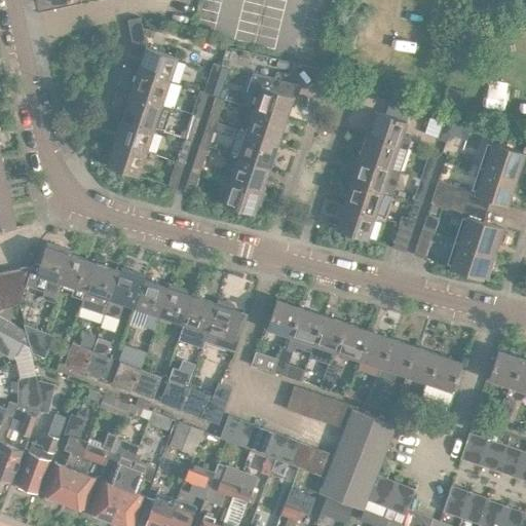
[(132,41),(145,46),(139,16),(126,20),(132,41)]
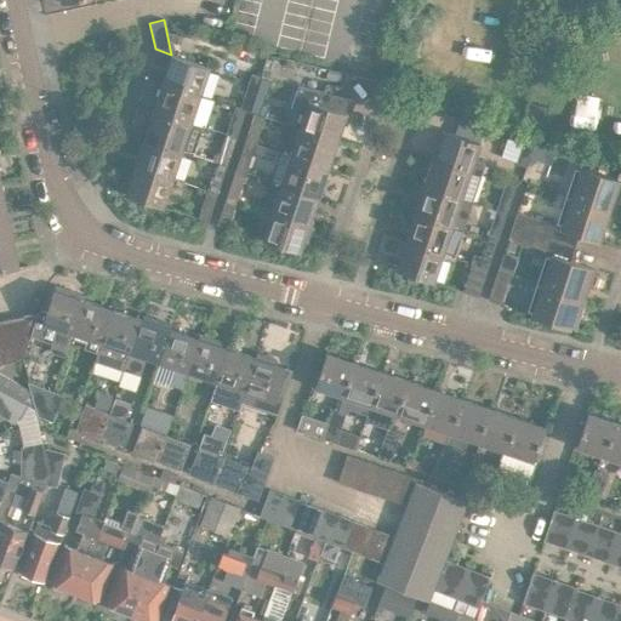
[(187,28),(184,35),(194,38),(197,30),(187,28)]
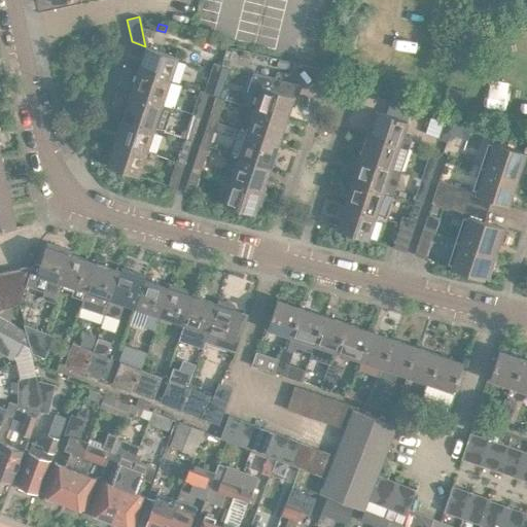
[(176,57),(145,46),(137,69),(169,80),(176,57)]
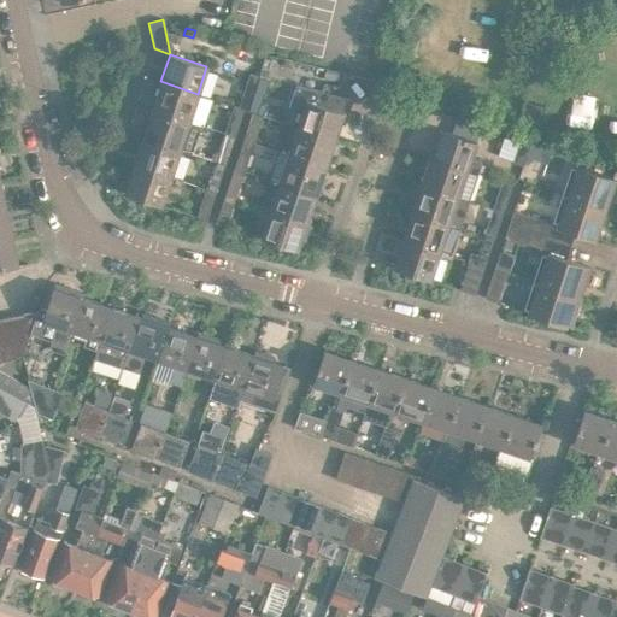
[(241,95),(251,99),(258,76),(248,74),(241,95)]
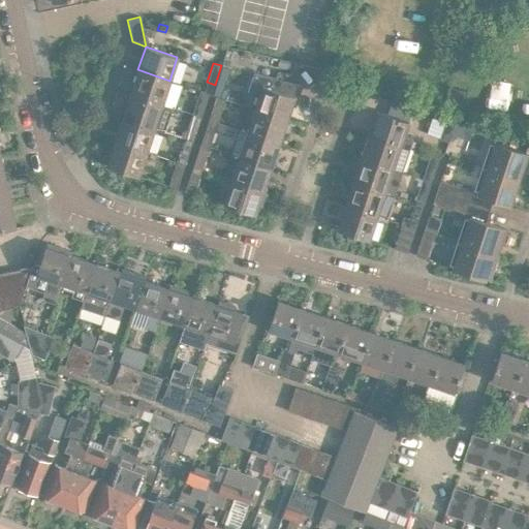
[(223,88),(230,67),(221,65),(215,85),(223,88)]
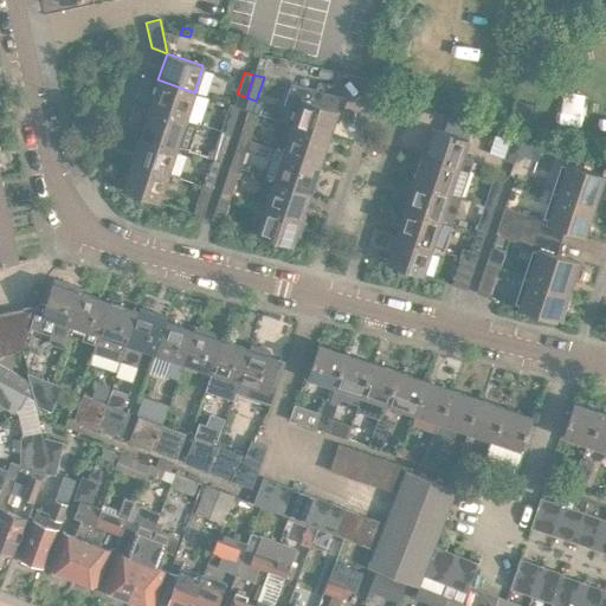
[(158,79),(149,107),(185,118),(194,92),(158,79)]
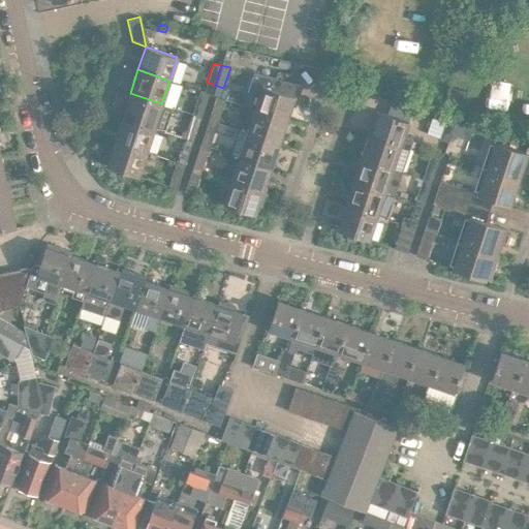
[(259,95),(254,109),(286,119),(293,96),(298,97),(302,85),(253,73),(247,91),(259,95)]
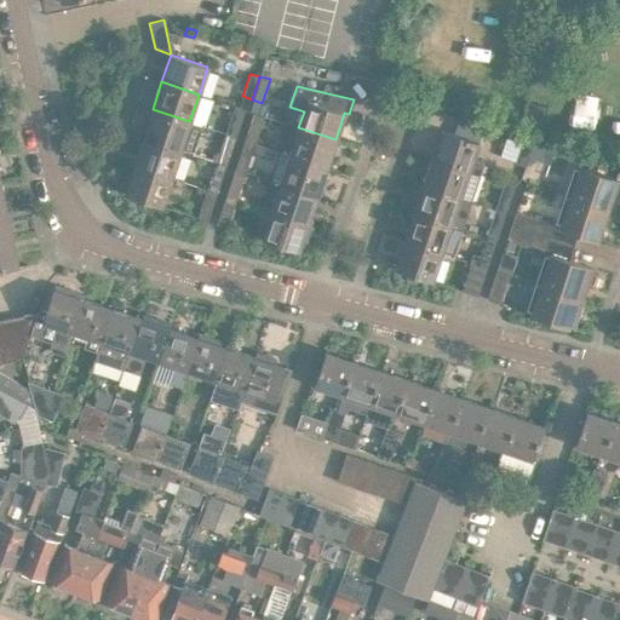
[(575,92),(569,120),(591,125),(596,96),(575,92)]
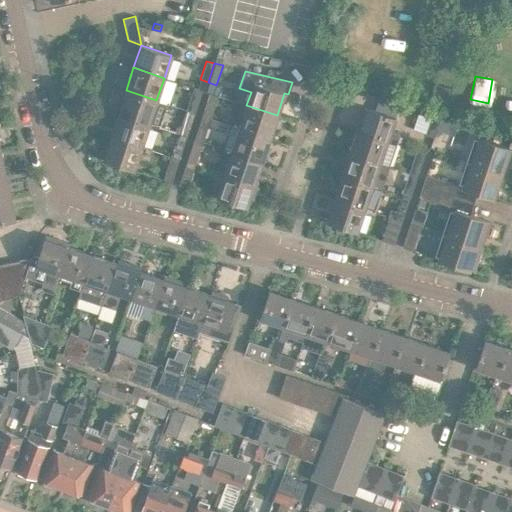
[(452,89),(434,84),(431,98),(448,102),(452,89)]
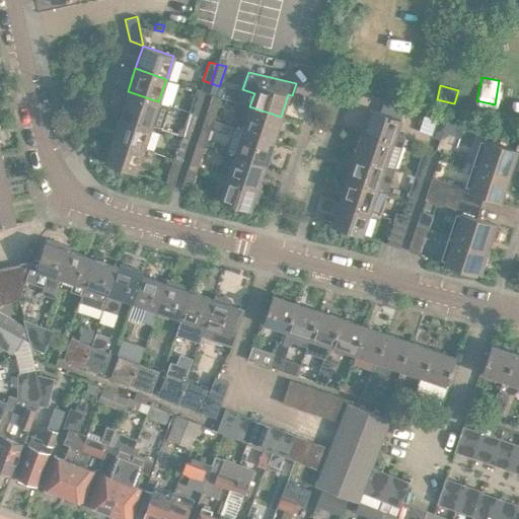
[(191,104),(199,107),(204,91),(196,88),(191,104)]
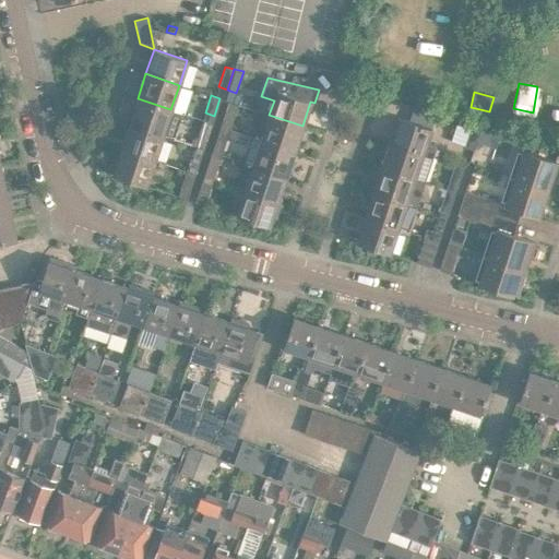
[(138,98),(130,121),(129,123),(163,134),(170,109),(138,98)]
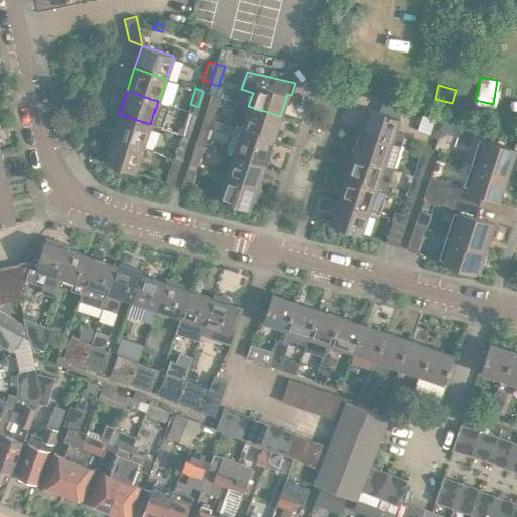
[(382,98),(377,111),(398,118),(403,103),(382,98)]
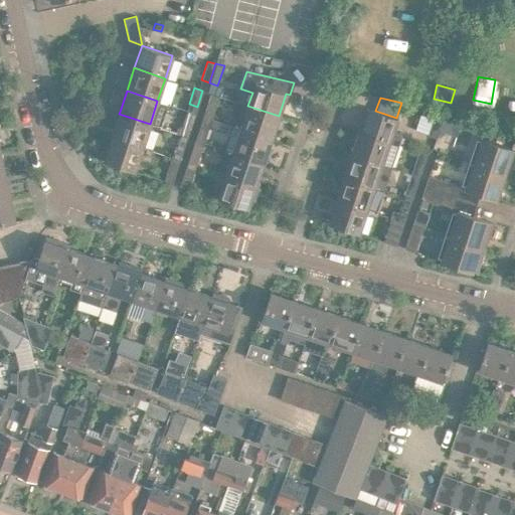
[(202,117),(211,120),(216,104),(207,101),(202,117)]
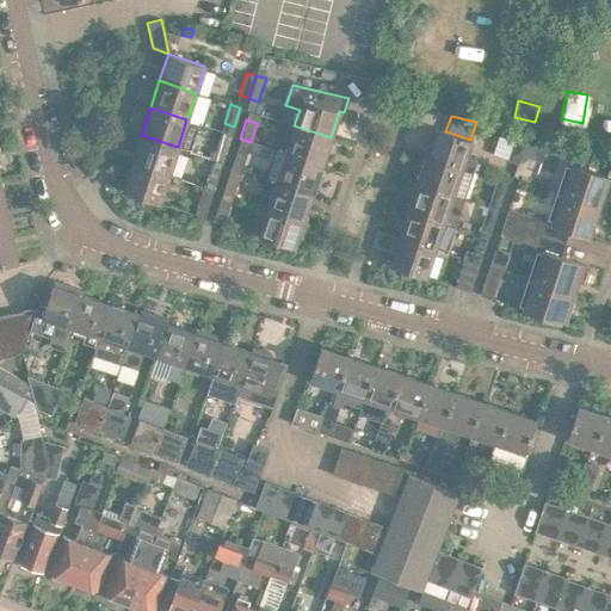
[(321,166),(331,137),(294,125),(284,153),(321,166)]
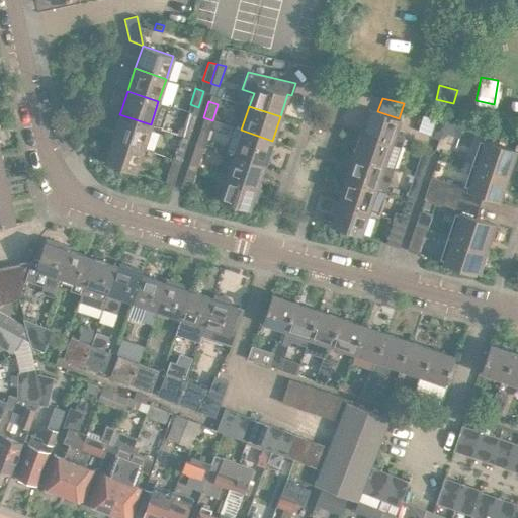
[(438,139),(440,132),(444,120),(446,112),(425,107),(423,114),(435,118),(429,136),(438,139)]
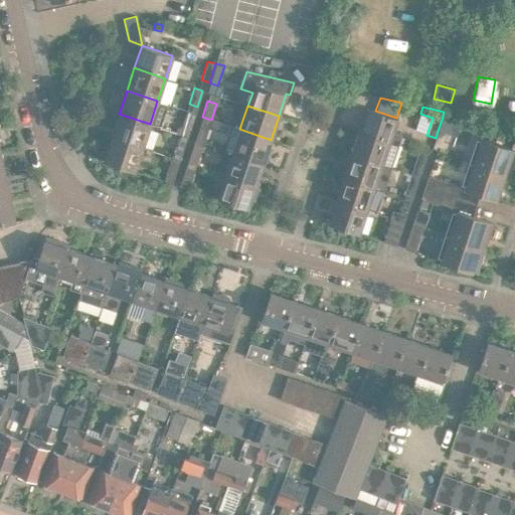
[(359,128),(358,131),(389,141),(398,144),(401,135),(392,132),(396,118),(375,111),(366,108),(359,128)]
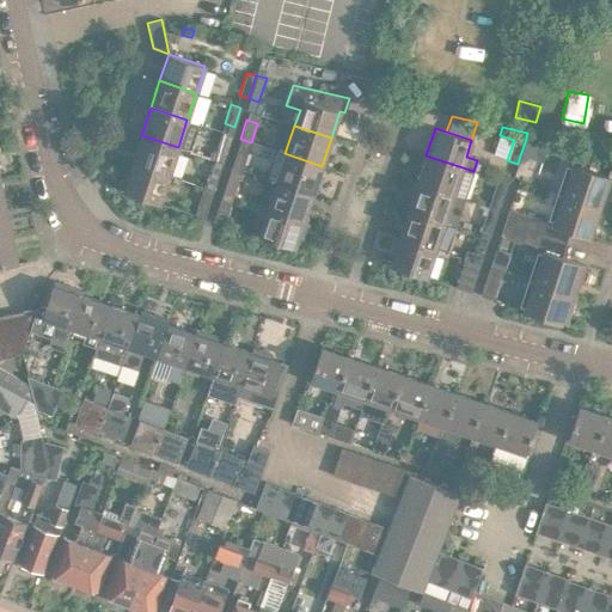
[(232,135),(221,132),(215,151),(225,154),(232,135)]
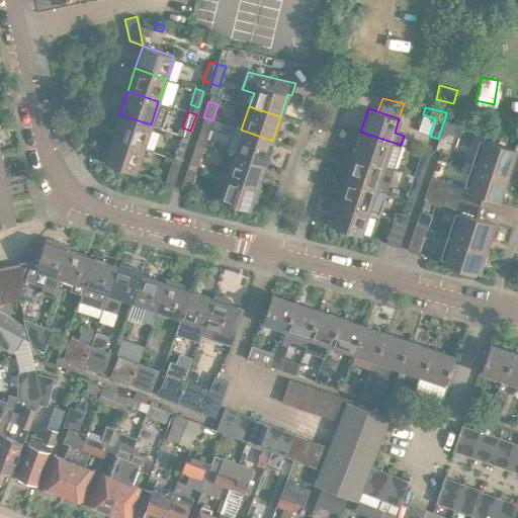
[(119,114),(111,138),(143,148),(151,124),(119,114)]
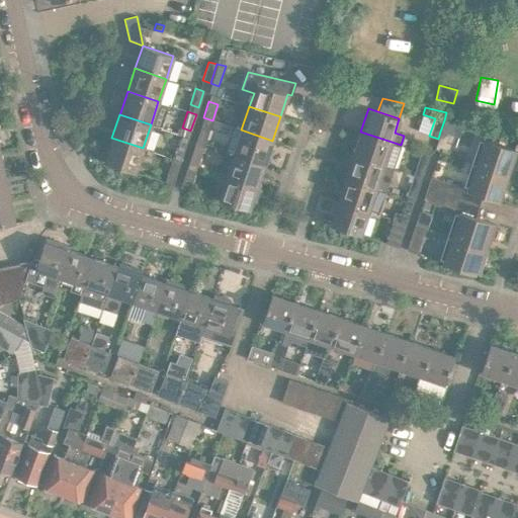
[(203,117),(195,141),(204,143),(209,128),(216,131),(219,122),(212,120),(203,117)]
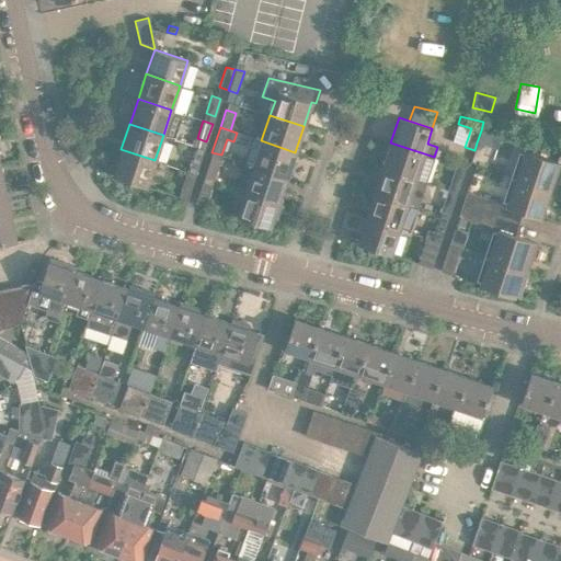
[(496,148),(501,135),(481,130),(477,142),(496,148)]
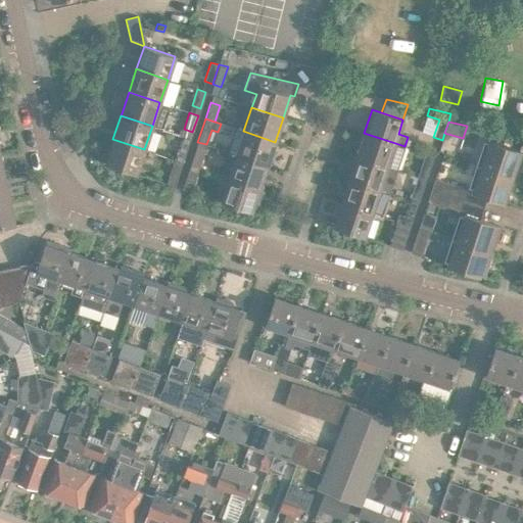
[(267,164),(275,142),(243,131),(236,129),(228,152),(236,154),(267,164)]
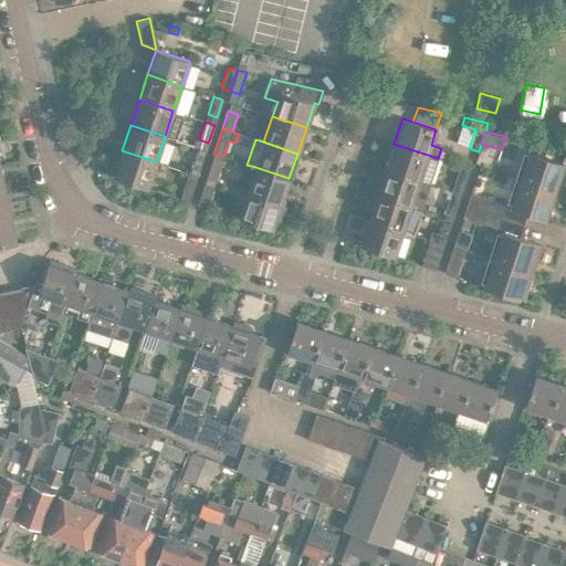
[(438,158),(428,155),(394,144),(386,166),(385,169),(419,180),(429,184),(438,158)]
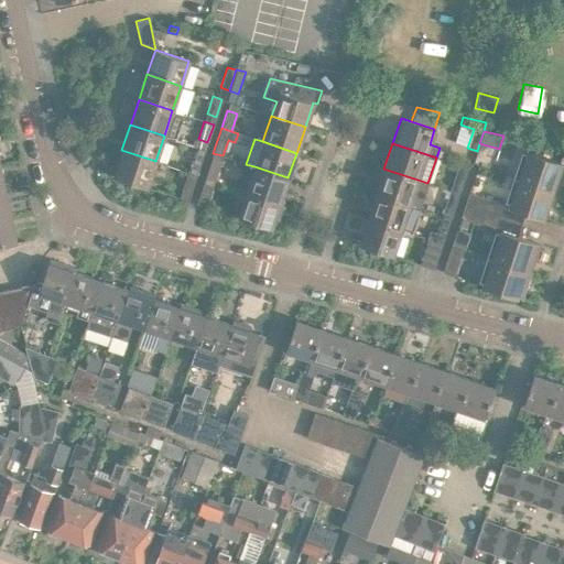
[(190,164),(199,166),(205,149),(196,147),(190,164)]
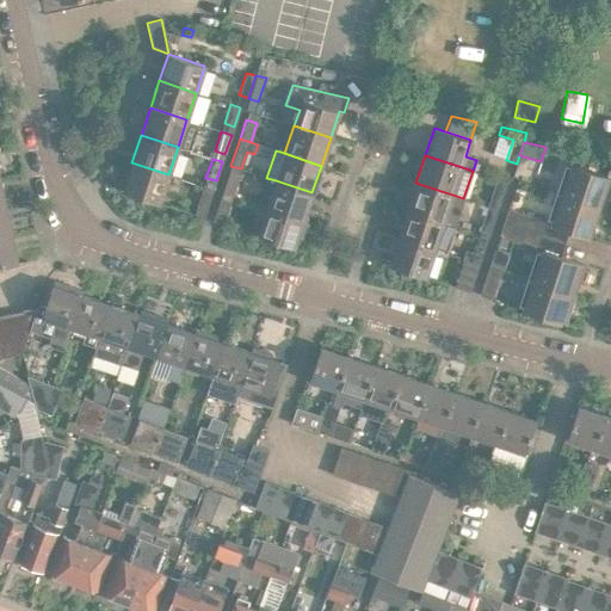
[(168,174),(131,162),(123,191),(159,203),(168,174)]
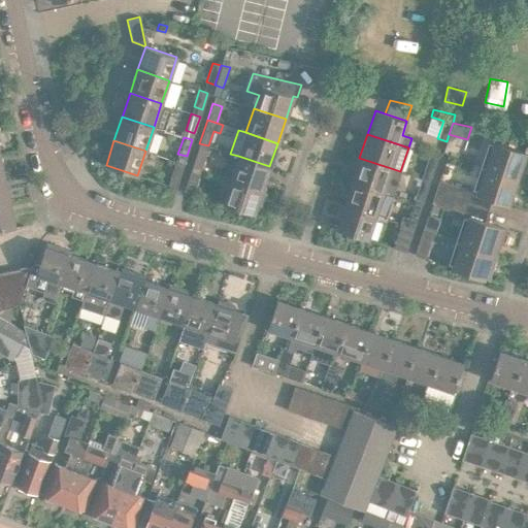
[(492,141),(484,167),(517,178),(526,153),(492,141)]
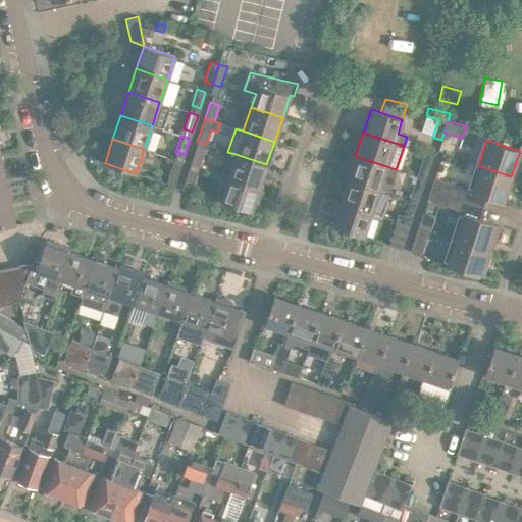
[(190,164),(198,167),(204,151),(195,148),(190,164)]
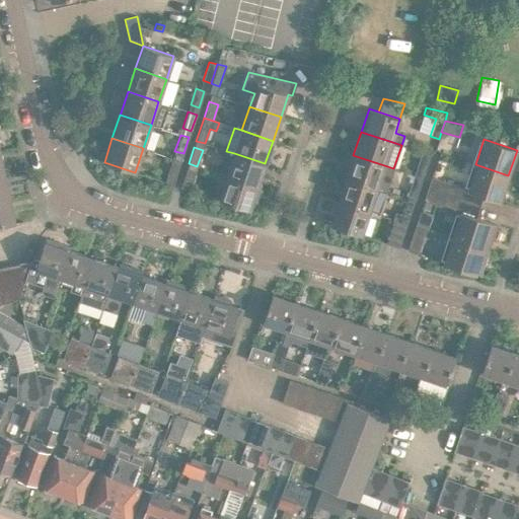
[(422,152),(416,168),(425,170),(430,154),(422,152)]
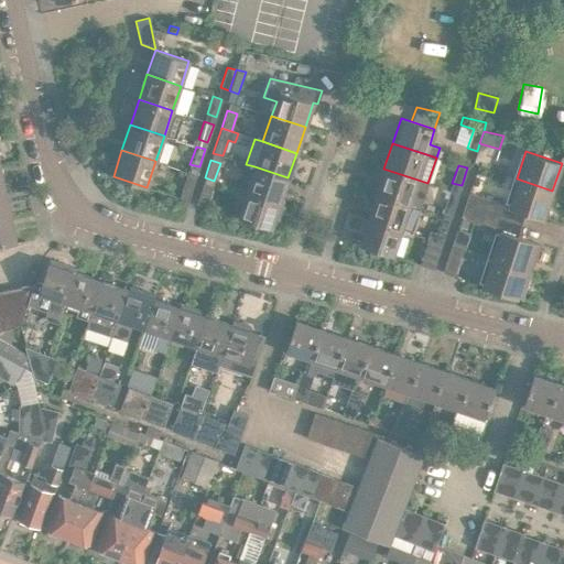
[(255,166),(246,192),(280,203),(288,177),(255,166)]
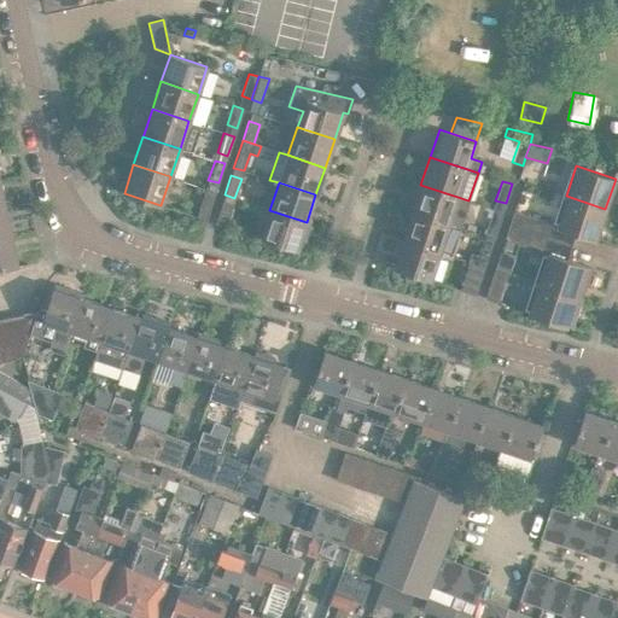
[(468,200),(458,197),(420,185),(412,211),(448,225),(460,228),(468,200)]
